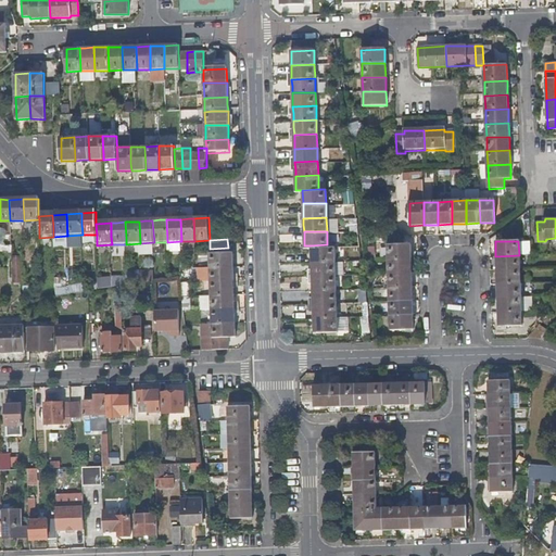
[(335,258),(335,244),(327,244),(311,245),(312,260),(335,258)]
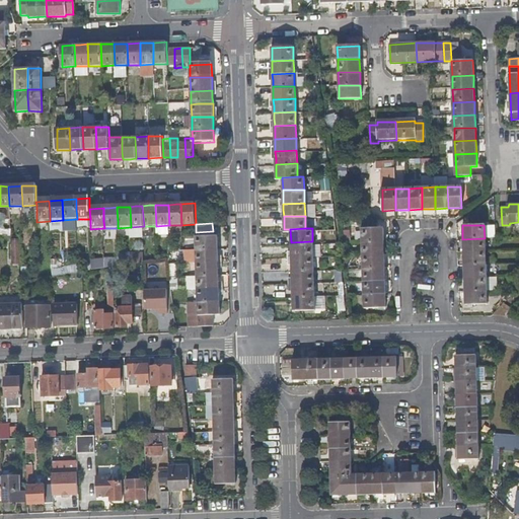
[(384,241),(383,228),(362,229),(362,242),(384,241)]
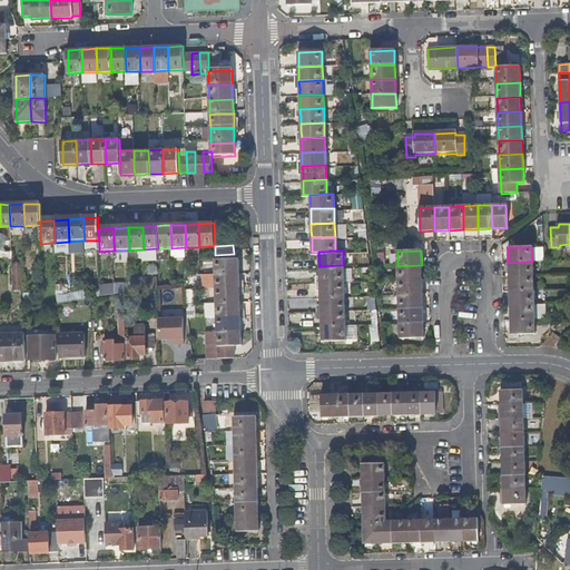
[(234,262),(234,254),(215,255),(215,263),(234,262)]
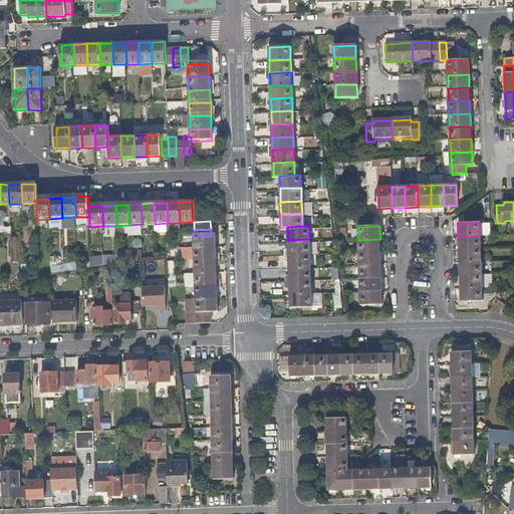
[(217,241),(217,235),(211,236),(194,237),(196,249),(218,248),(217,241)]
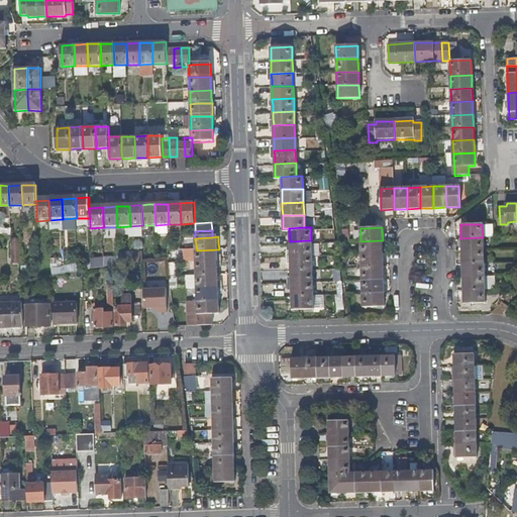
[(483,250),(483,237),(460,238),(461,250),(483,250)]
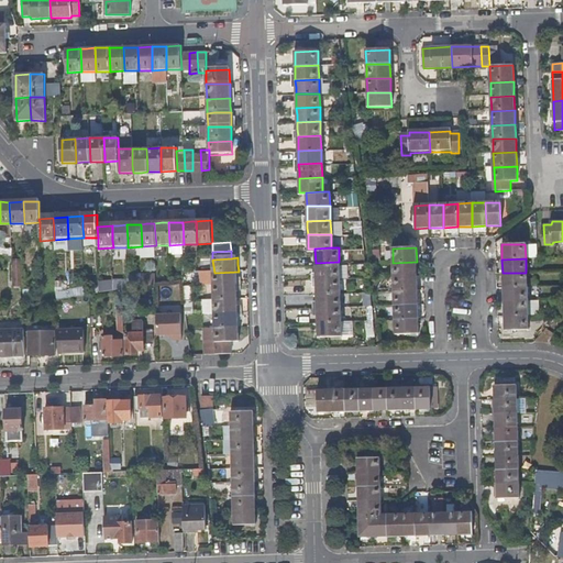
[(339,276),(339,262),(316,263),(316,271),(311,271),(311,277),(316,277),(339,276)]
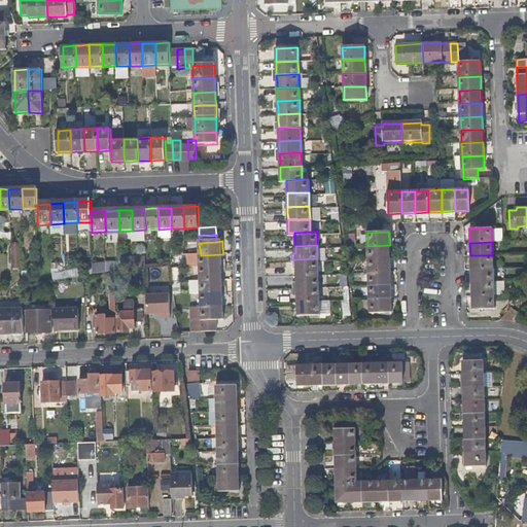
[(325,258),(325,245),(317,245),(317,258),(325,258)]
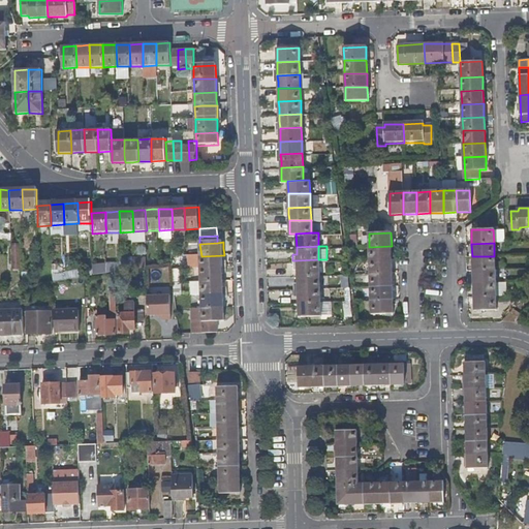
[(392,259),(392,246),(369,247),(370,260),(392,259)]
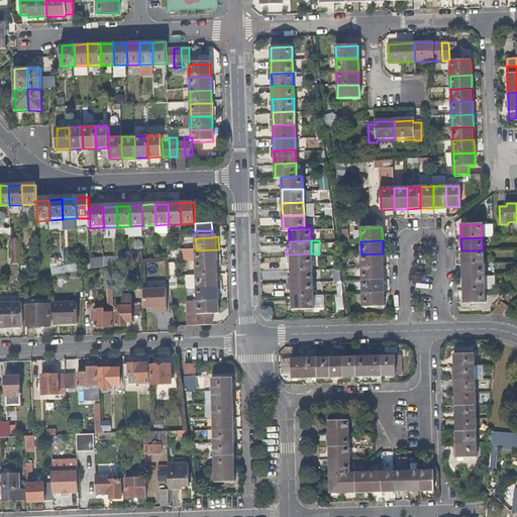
[(219,257),(219,249),(197,250),(197,264),(219,263),(219,257)]
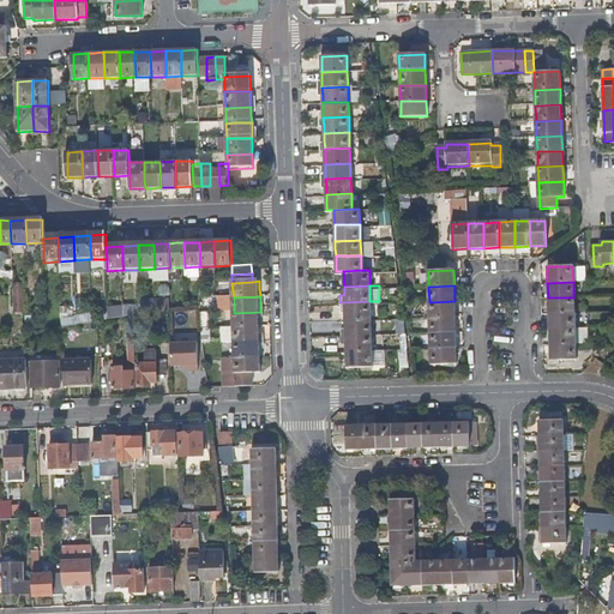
[(575,313),(573,298),(548,298),(549,313),(570,313),(575,313)]
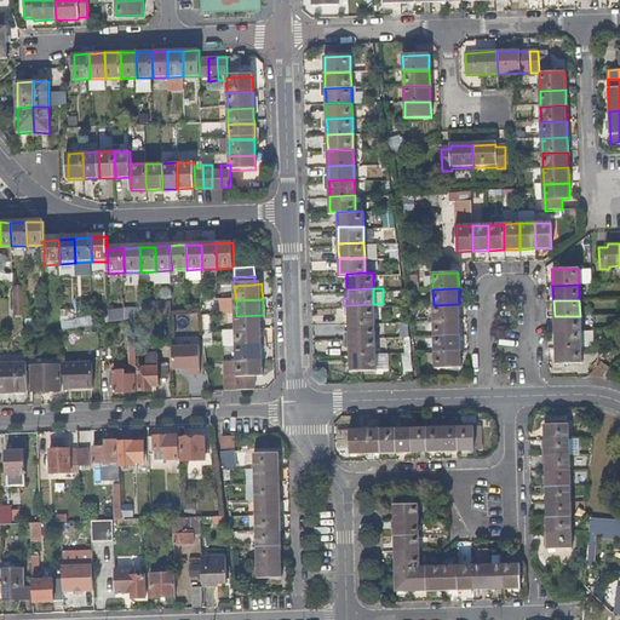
[(374,320),(373,304),(348,305),(348,313),(348,321),(374,320)]
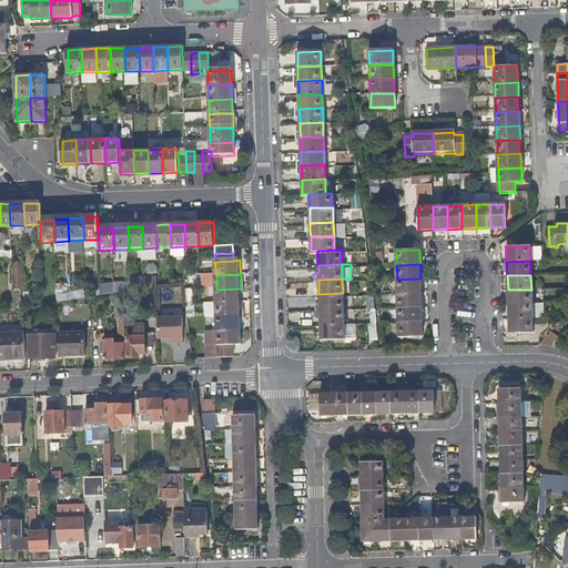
[(421,293),(421,279),(397,280),(398,294),(421,293)]
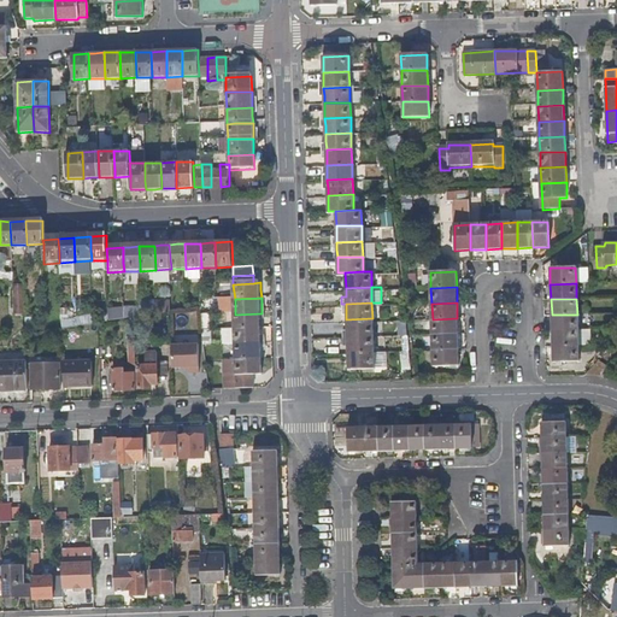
[(263,329),(262,313),(235,315),(236,330),(263,329)]
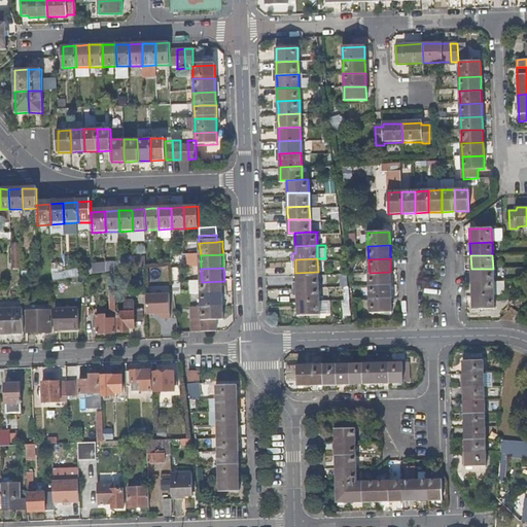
[(493,281),(493,269),(489,269),(471,269),(471,282),(493,281)]
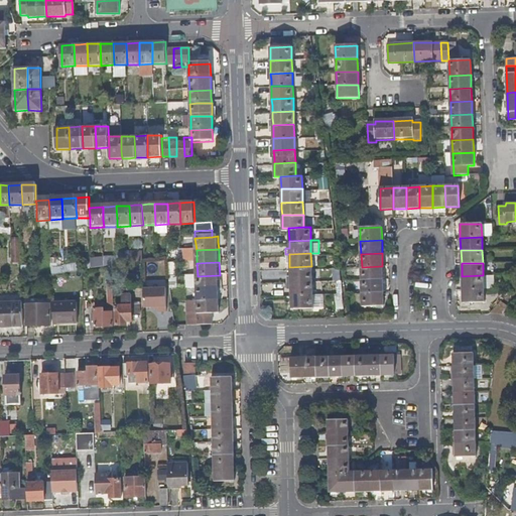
[(311,279),(311,266),(289,267),(290,273),(290,280),(311,279)]
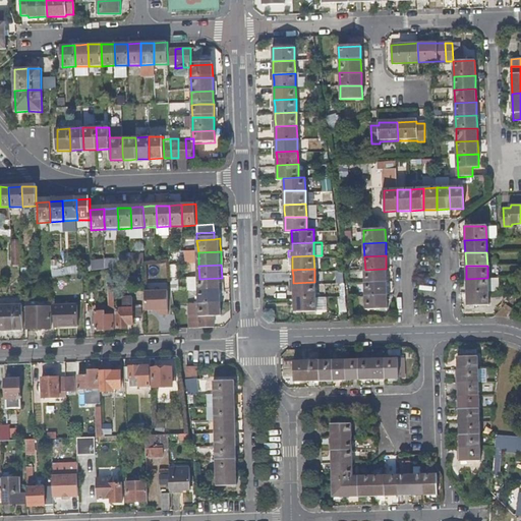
[(387,282),(386,269),(365,270),(365,283),(387,282)]
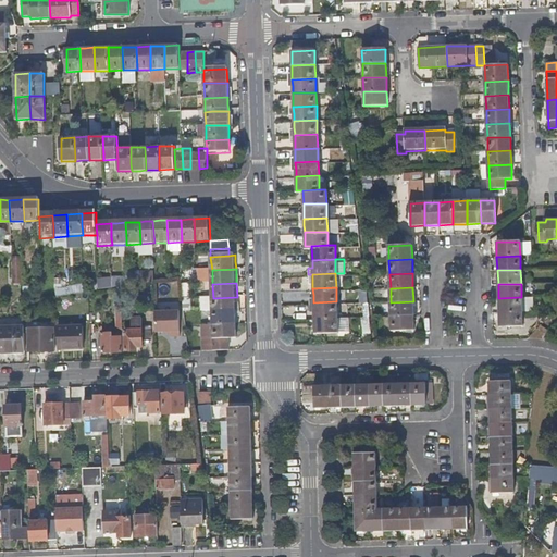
[(237,304),(237,297),(213,298),(213,312),(238,311),(237,304)]
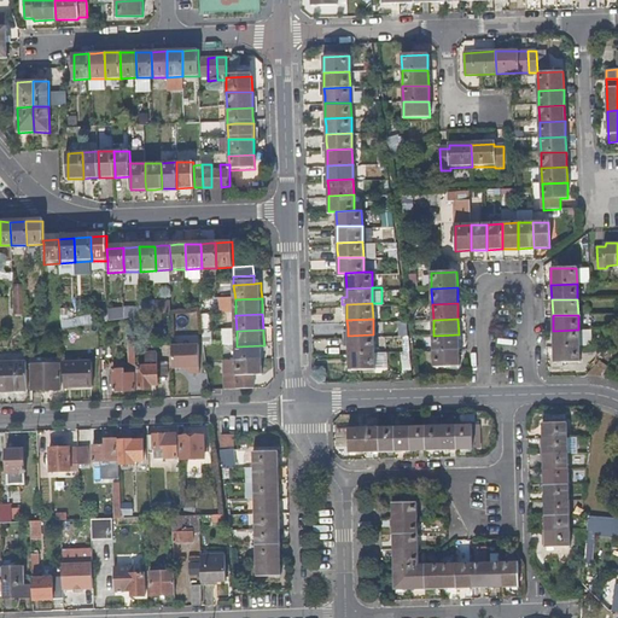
[(579,345),(578,330),(553,331),(553,347),(579,345)]
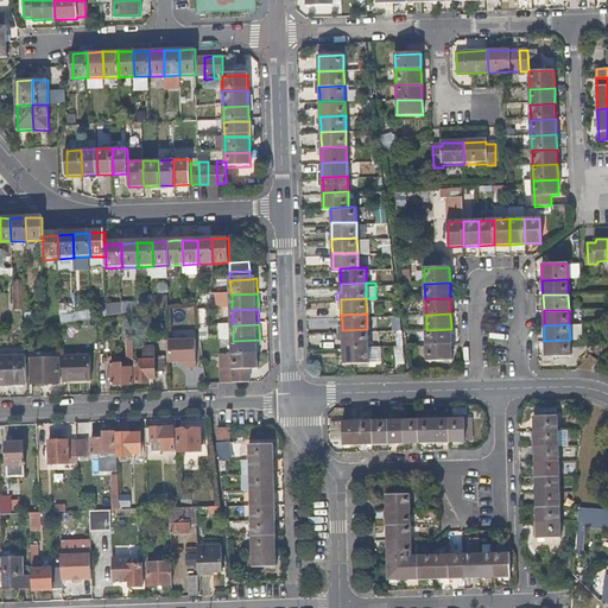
[(368,344),(367,329),(342,330),(342,337),(343,344),(368,344)]
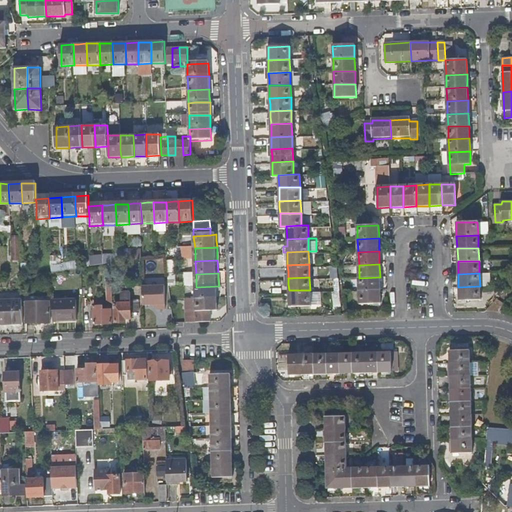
[(381,290),(380,277),(359,278),(359,290),(381,290)]
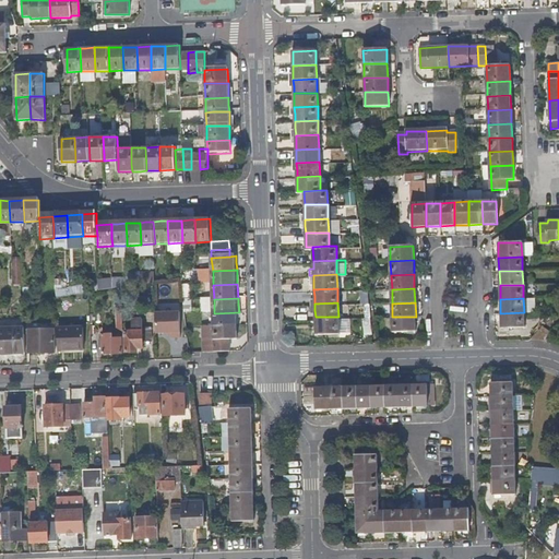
[(122,354),(122,337),(123,337),(122,305),(116,305),(117,337),(119,336),(119,339),(113,339),(113,334),(103,335),(103,355),(122,354)]
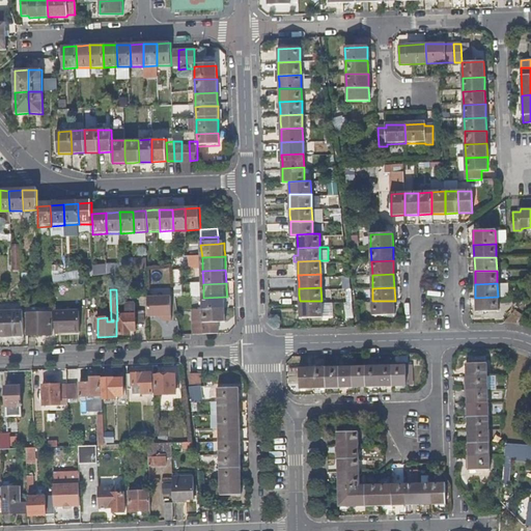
[(171,297),(147,297),(147,316),(164,316),(164,320),(171,320),(171,297)]
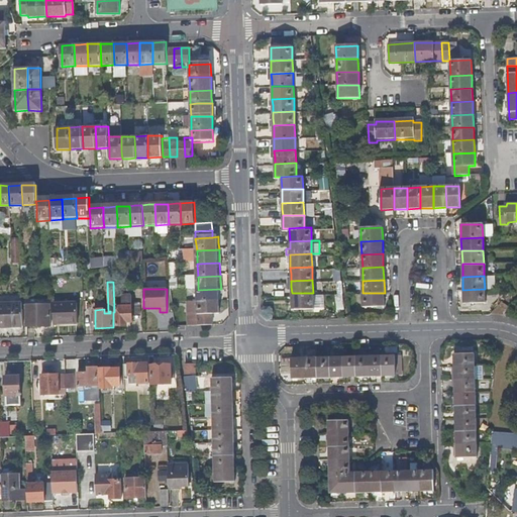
[(221,296),(221,289),(198,290),(199,303),(221,302),(221,296)]
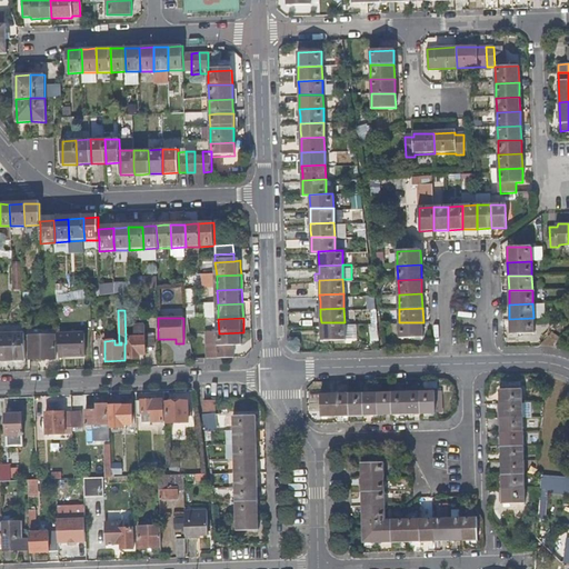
[(533,332),(533,318),(509,319),(510,333),(533,332)]
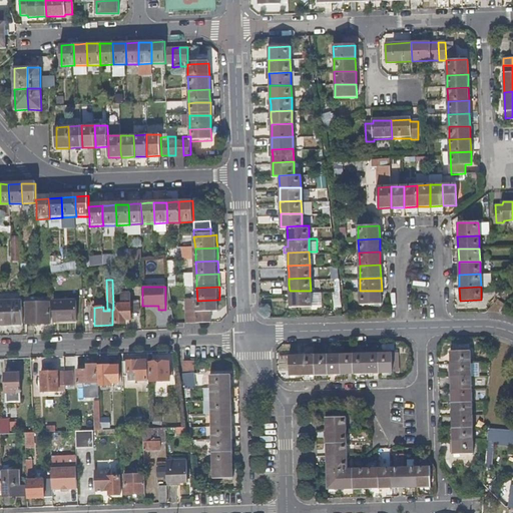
[(311,303),(311,291),(290,291),(290,304),(311,303)]
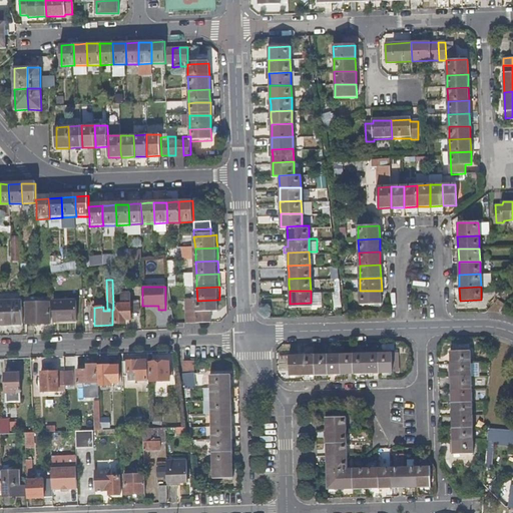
[(382,303),(382,291),(360,291),(361,304),(382,303)]
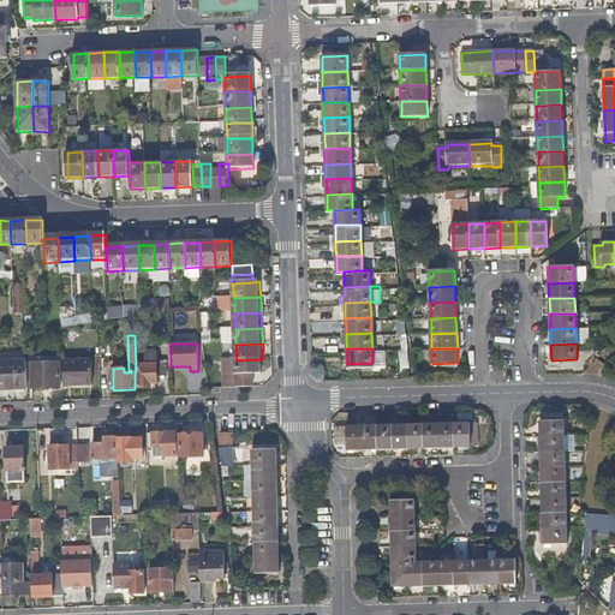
[(145,364),(137,364),(138,389),(153,388),(153,384),(160,384),(160,377),(169,377),(168,359),(159,360),(159,350),(145,351),(145,364)]
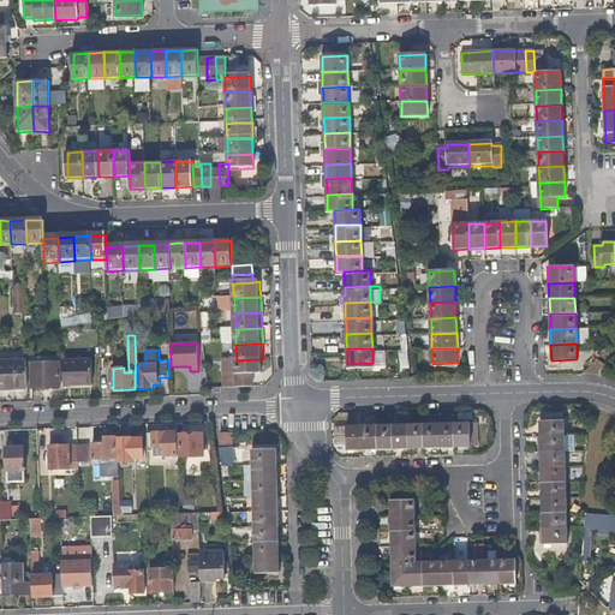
[(375,352),(376,370),(386,370),(386,352),(375,352)]
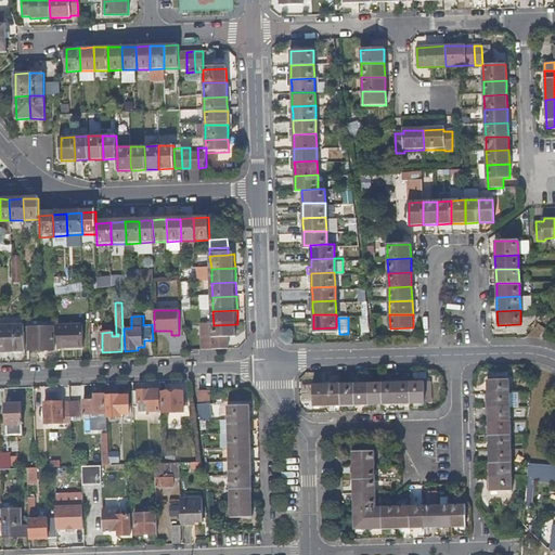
[(232,339),(239,338),(237,324),(214,325),(201,325),(203,349),(232,348),(232,339)]
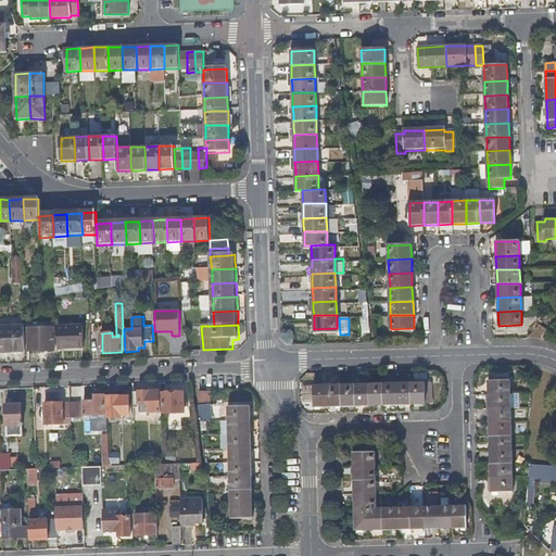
[(25,328),(24,326),(0,326),(0,352),(26,351),(25,332),(25,328)]
